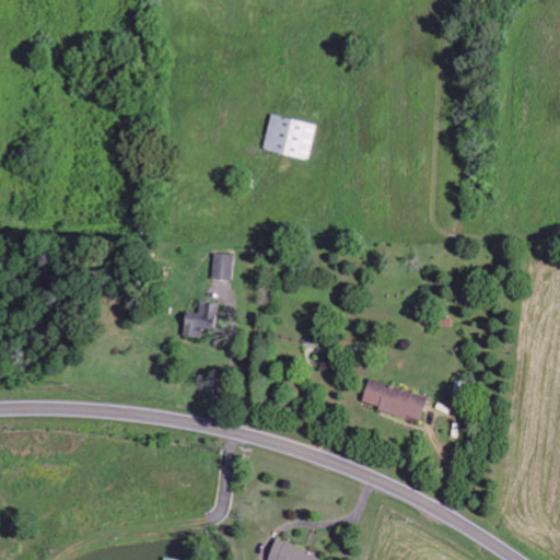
[(264,149),(308,160),(317,124),(272,114),(264,149)]
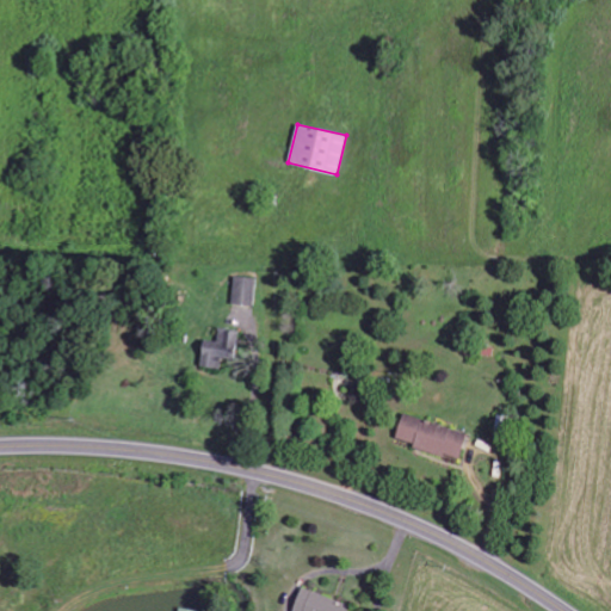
[(258,277),(235,275),(232,303),(254,306),(258,277)]
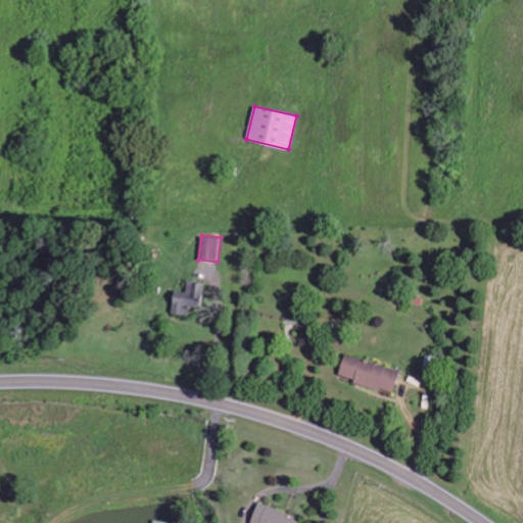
[(189,307),(201,308),(204,282),(187,280),(186,291),(174,290),(172,313),(188,315),(189,307)]
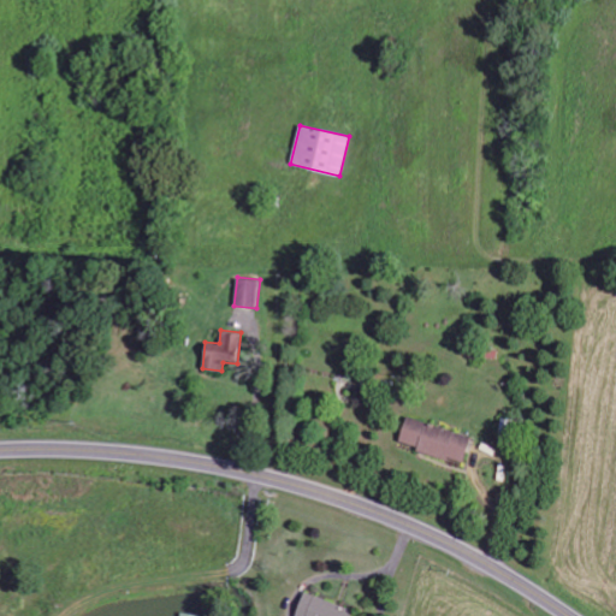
[(471,438),(407,415),(397,442),(462,463),(471,438)]
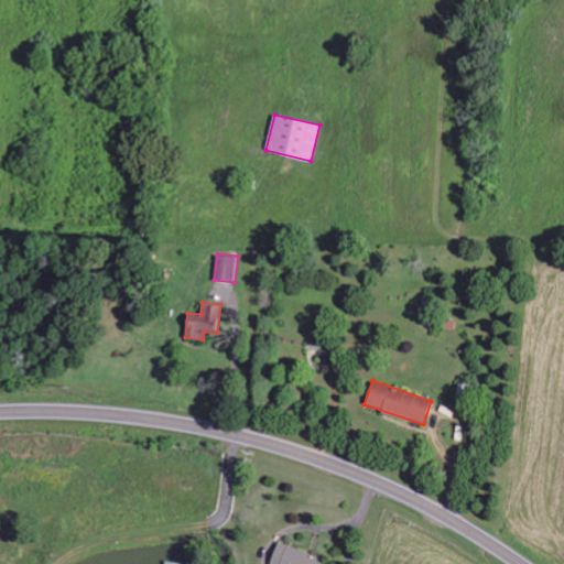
[(270,563),(321,563),(323,560),(278,542),(269,563),(270,563)]
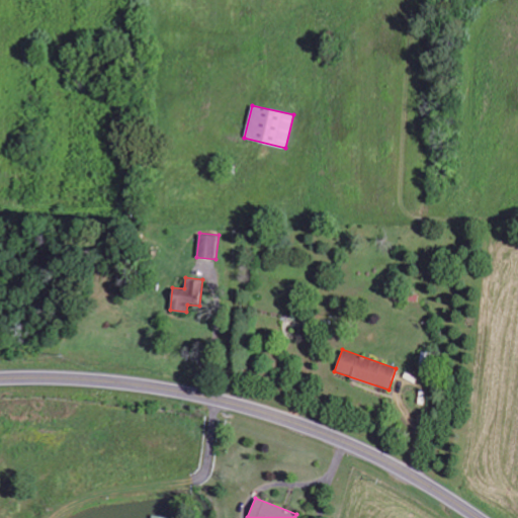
All buildings are outlined.
